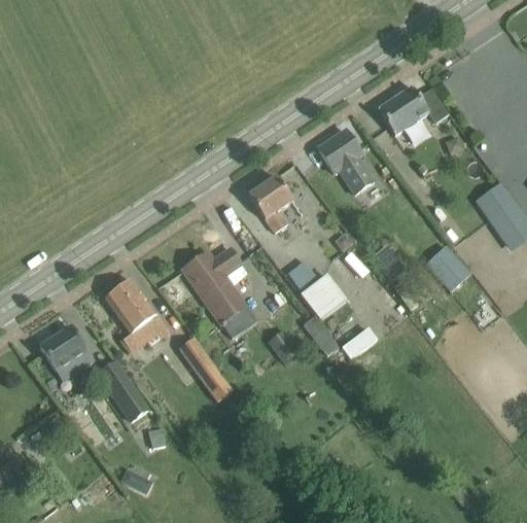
[(378,109),(383,117),(395,135),(427,112),(434,123),(448,112),(431,89),(419,97),(412,86),(378,109)]
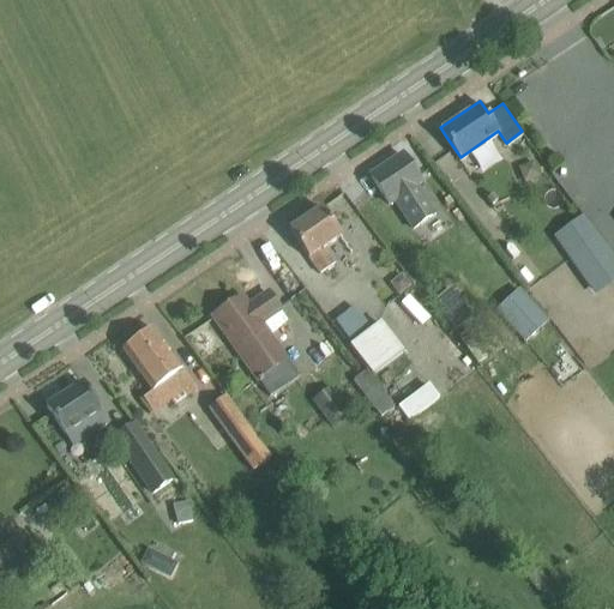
[(371,174),(378,184),(390,202),(395,198),(414,225),(423,219),(429,230),(441,222),(416,185),(421,182),(403,152),(371,174)]
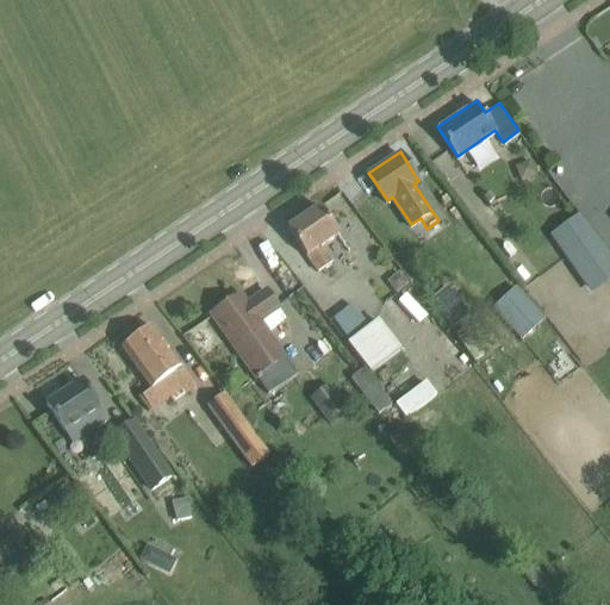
[(535,173),(528,157),(514,164),(520,180),(535,173)]
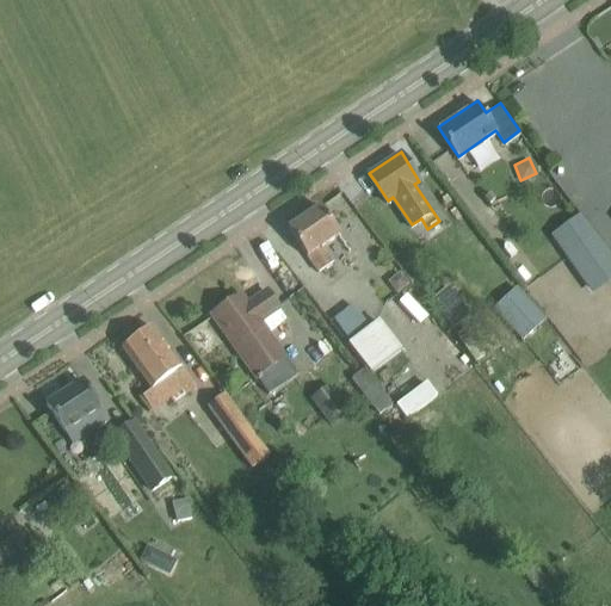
[(321,204),(288,227),(307,255),(308,254),(319,270),(332,260),(322,245),(339,234),(321,204)]
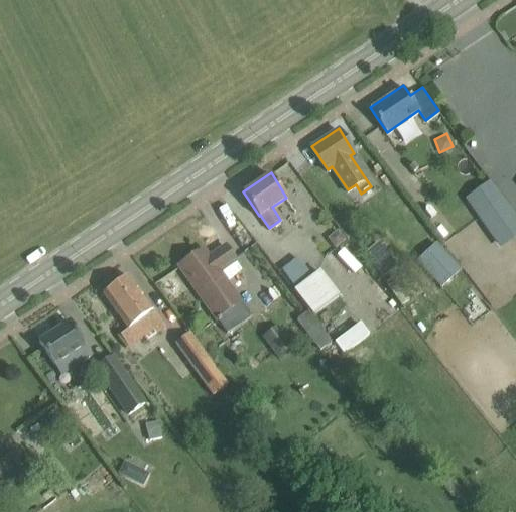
[(502,198),(500,199),(478,214),(500,246),(515,235),(515,213),(504,196),(502,198)]
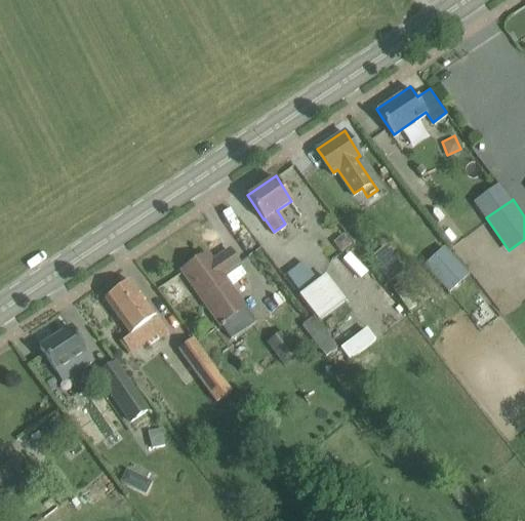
[(341,249),(351,243),(345,233),(334,239),(341,249)]
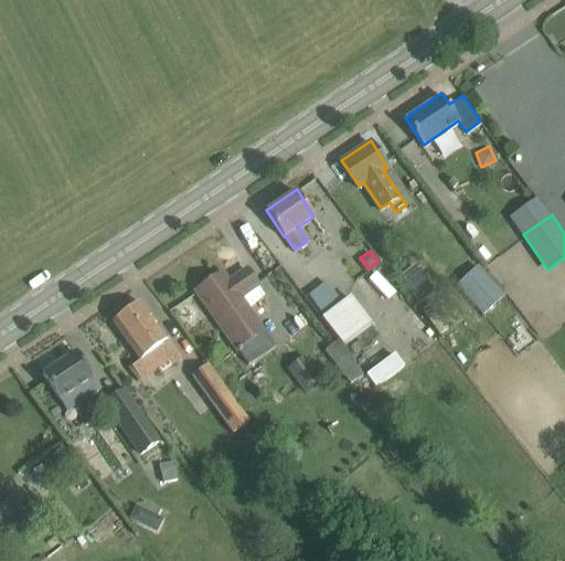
[(400,272),(418,300),(436,289),(417,261),(400,272)]
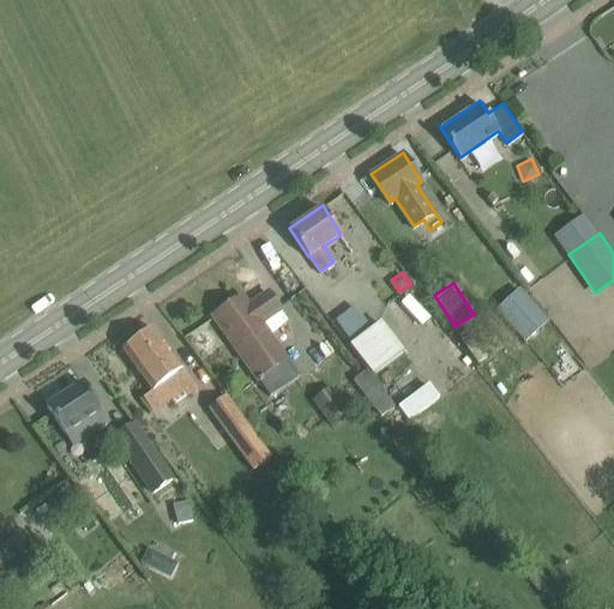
[(518,283),(495,300),(521,332),(543,314),(518,283)]
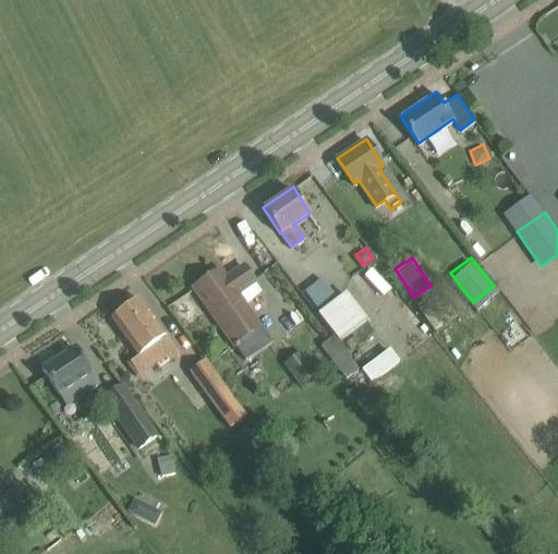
[(237,292),(255,279),(245,264),(227,276),(221,268),(194,286),(244,359),(270,340),(237,292)]
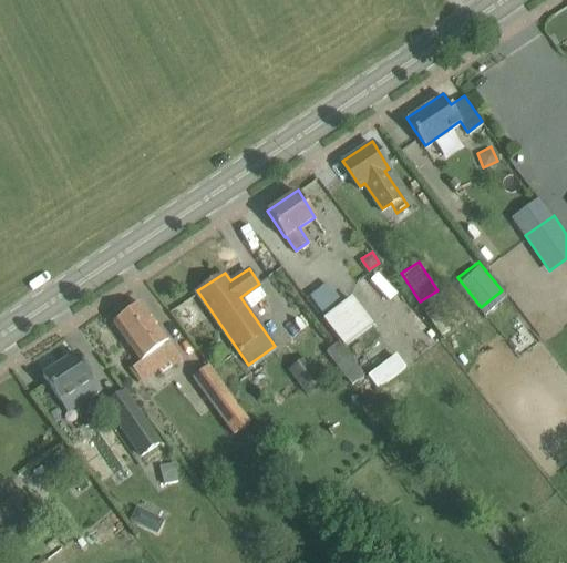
[(309,295),(326,315),(323,316),(344,345),(347,343),(356,354),(380,335),(371,324),(373,323),(351,294),(342,300),(327,280),(309,295)]
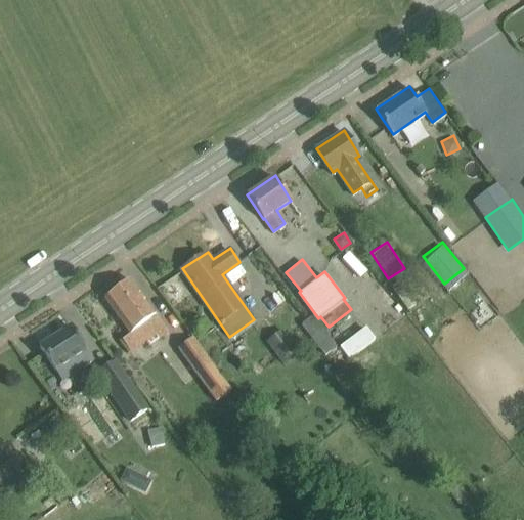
[(130,277),(104,297),(130,333),(136,328),(148,344),(167,331),(130,277)]
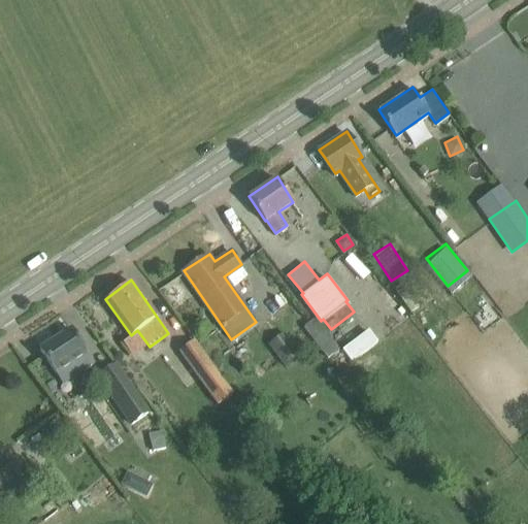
[(339,348),(316,316),(303,325),(327,357),(339,348)]
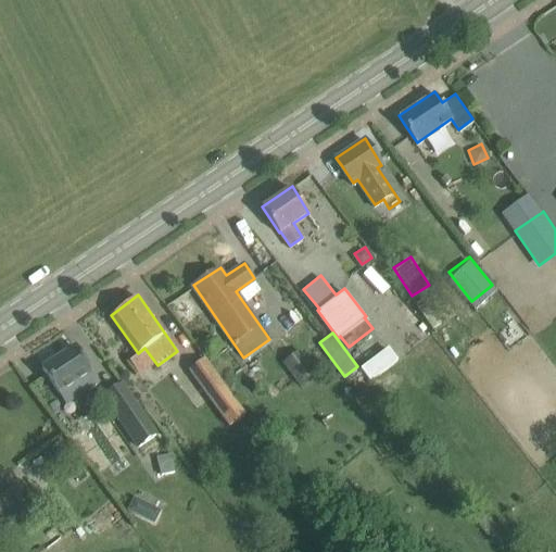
[(370,377),(400,358),(390,343),(362,364),(370,377)]
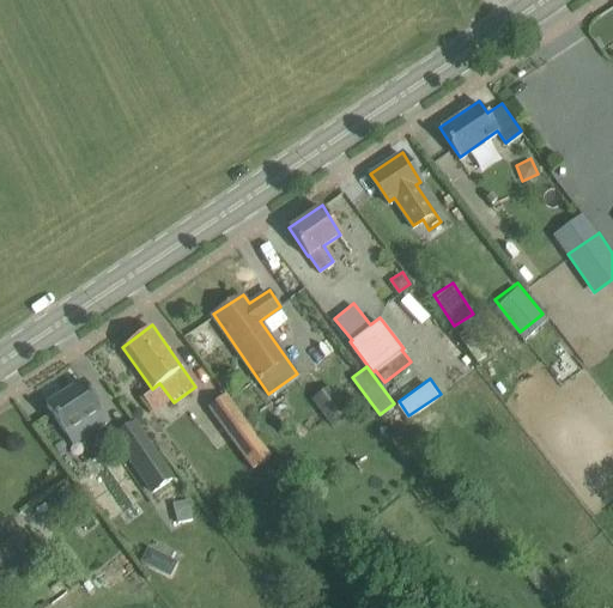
[(47,402),(54,413),(73,443),(82,437),(109,419),(83,380),(47,402)]
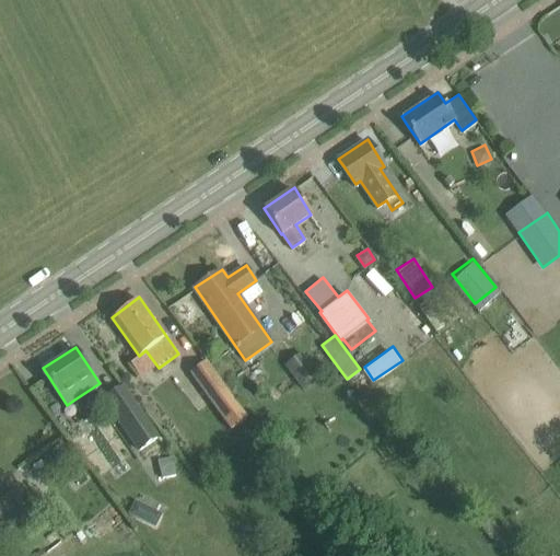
[(284,363),(290,371),(302,386),(319,372),(302,350),(284,363)]
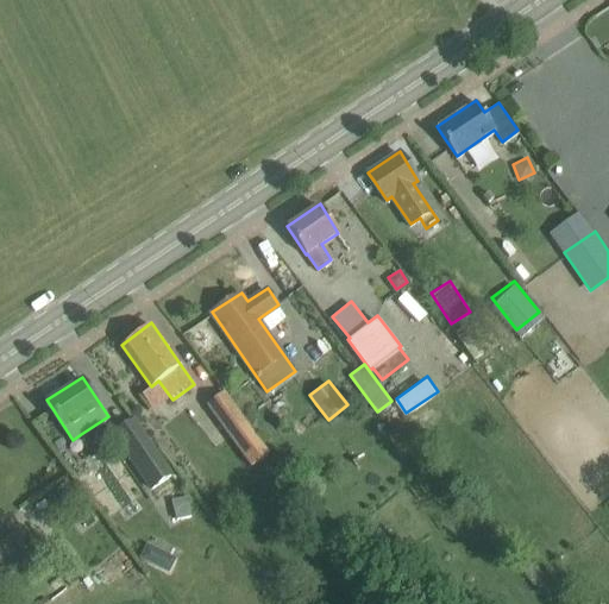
[(255,463),(271,451),(225,390),(208,403),(255,463)]
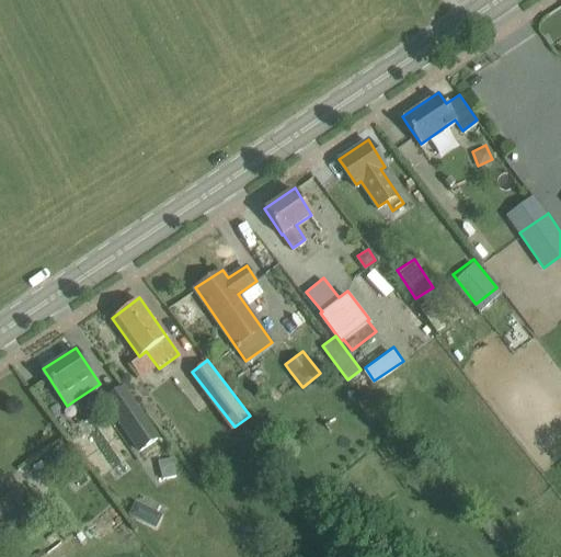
[(139,450),(158,436),(124,384),(104,397),(139,450)]
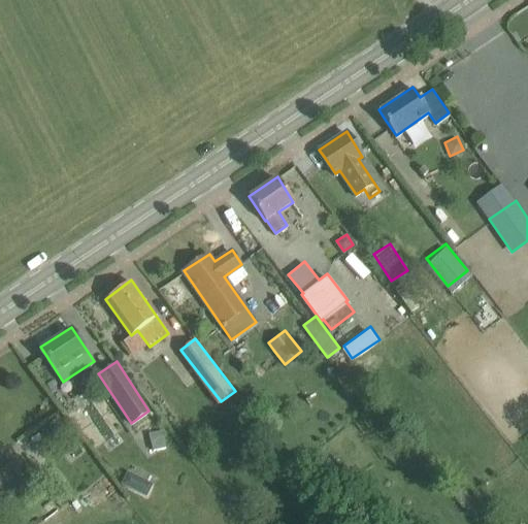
[(166,446),(162,428),(149,431),(154,449),(166,446)]
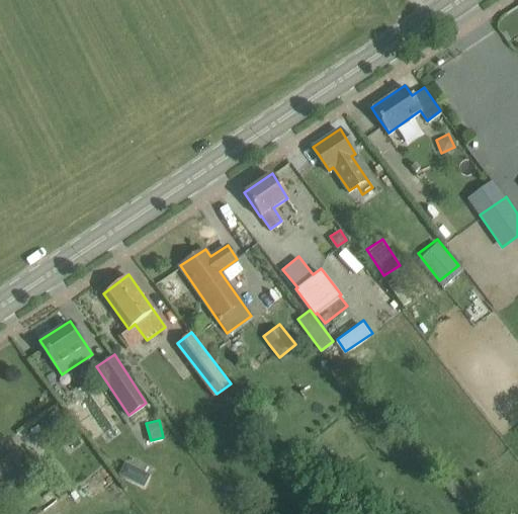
[(0,457),(0,490),(1,491),(29,473),(14,449),(0,457)]
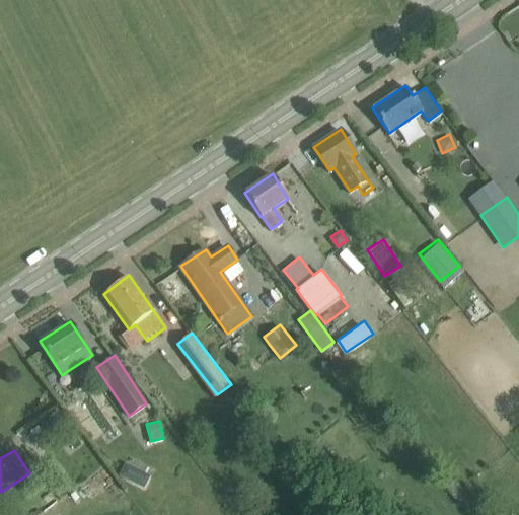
[(57,456),(45,465),(54,477),(66,468),(57,456)]
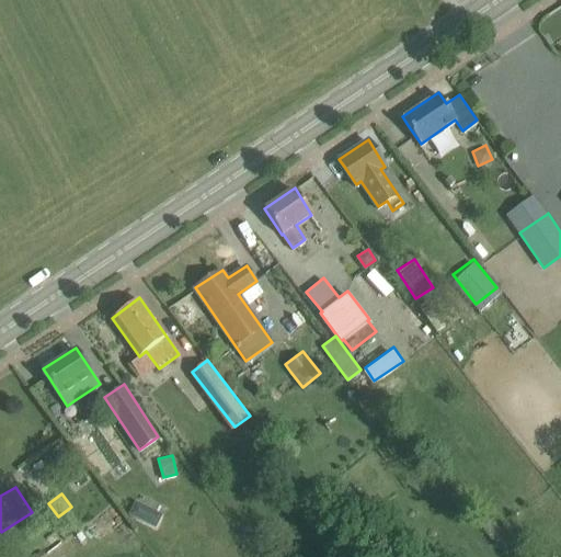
[(148,512),(144,520),(155,525),(161,513),(153,509),(148,512)]
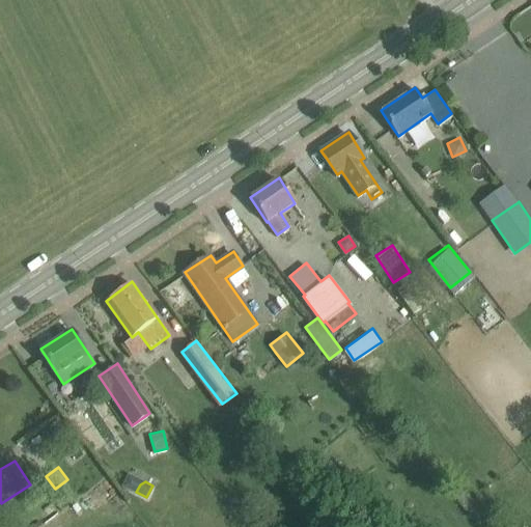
[(477,503),(471,495),(466,488),(455,496),(468,511),(477,503)]
